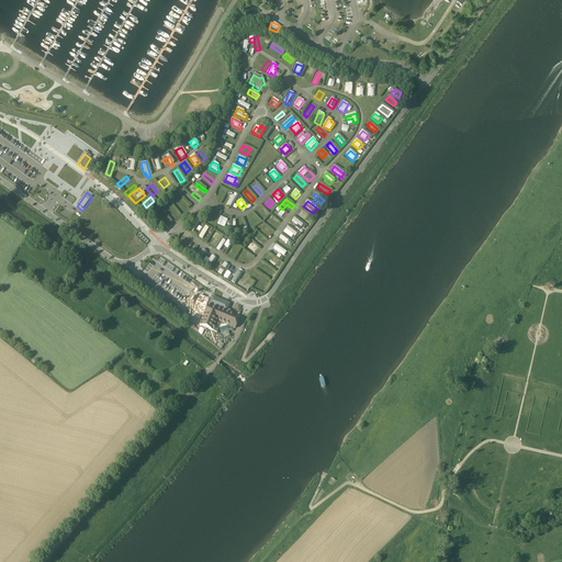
[(187,210),(180,202),(175,206),(181,215),(184,213),(183,212),(187,210)]
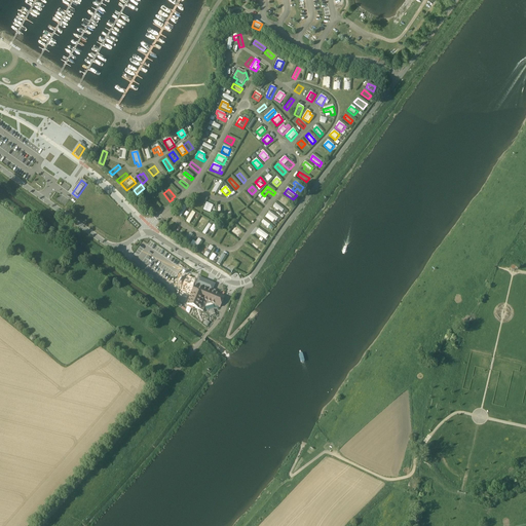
[(246,202),(250,198),(245,193),(240,197),(246,202)]
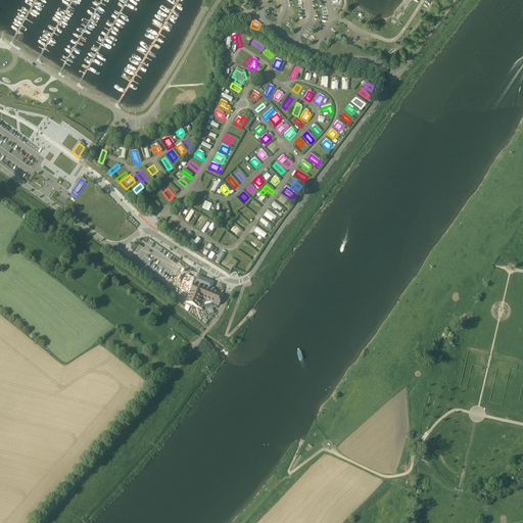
[(154,194),(152,197),(160,204),(163,202),(154,194)]
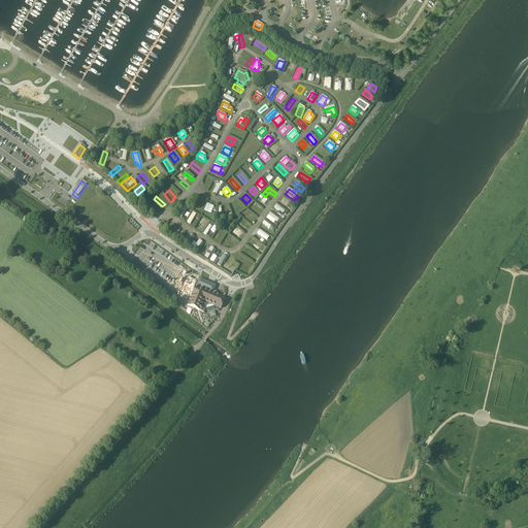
[(281,202),(286,206),(289,201),(284,198),(281,202)]
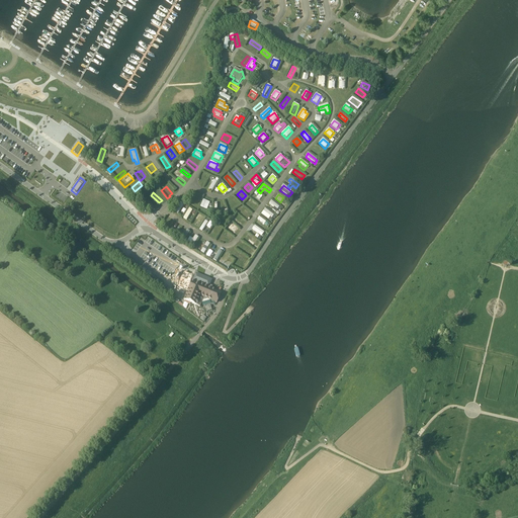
[(233,196),(230,199),(237,207),(240,205),(233,196)]
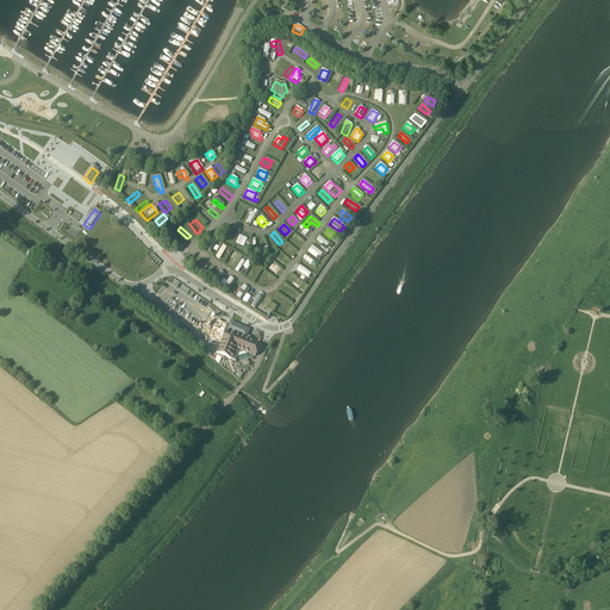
[(179,247),(181,244),(173,235),(169,237),(179,247)]
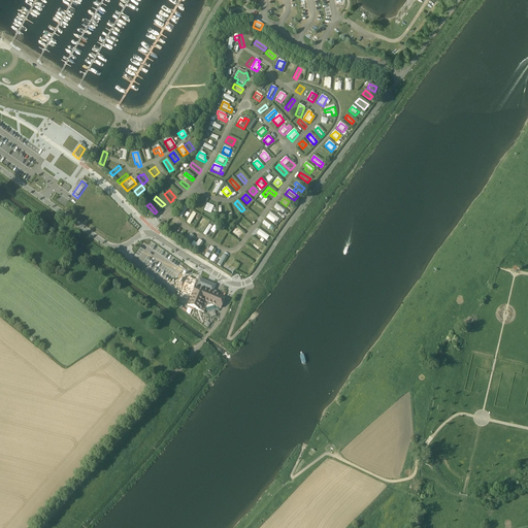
[(211,215),(213,206),(206,204),(204,212),(211,215)]
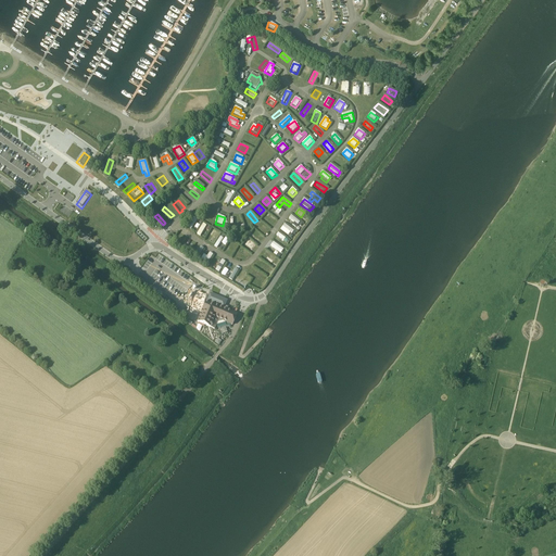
[(270,216),(266,222),(273,226),(276,220),(270,216)]
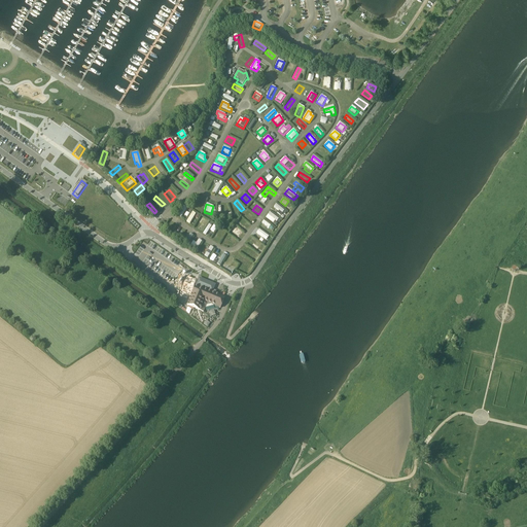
[(282,214),(284,211),(276,205),(274,208),(282,214)]
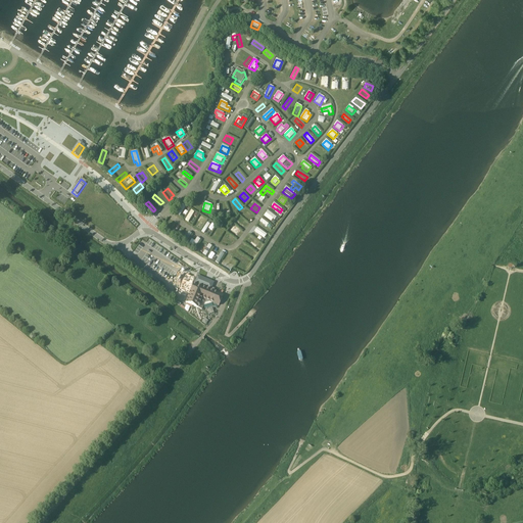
[(179,217),(186,207),(182,205),(176,215),(179,217)]
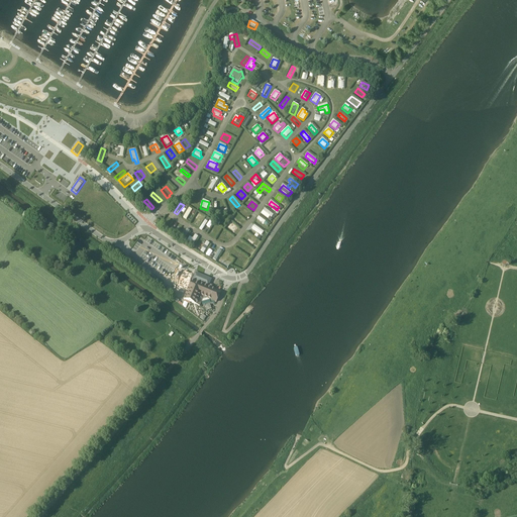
[(189,208),(183,218),(186,220),(192,210),(189,208)]
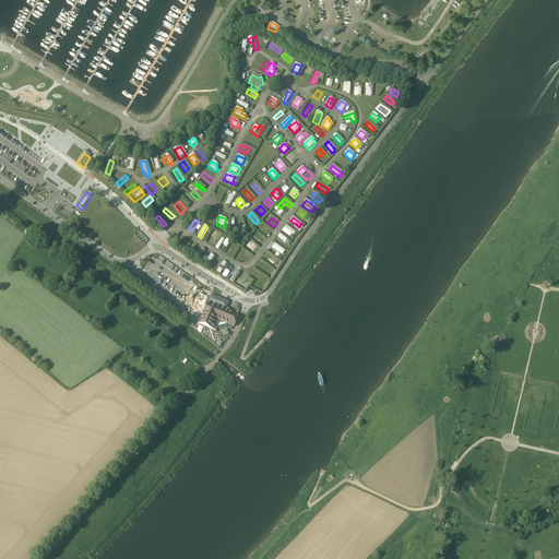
[(256,228),(264,236),(268,233),(258,225),(256,228)]
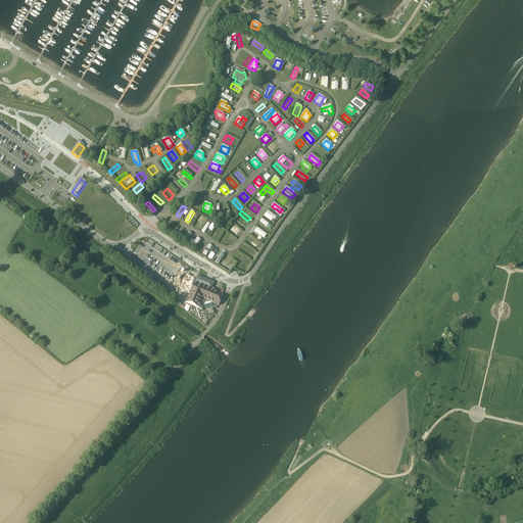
[(275,221),(277,219),(268,211),(264,217),(271,223),(273,220),(275,221)]
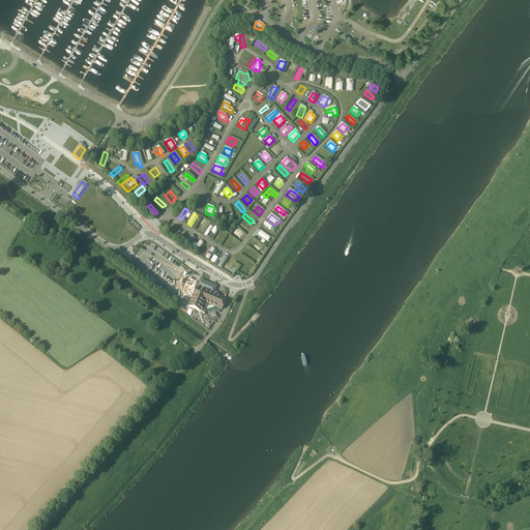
[(247,232),(252,227),(243,221),(240,224),(244,227),(243,228),(247,232)]
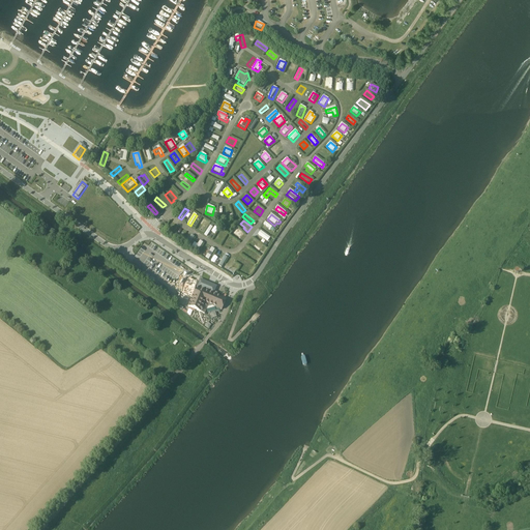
[(200,231),(203,233),(209,224),(206,222),(200,231)]
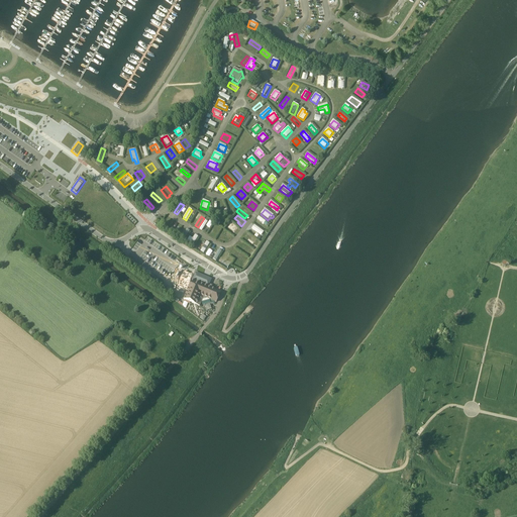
[(259,217),(256,220),(264,225),(266,222),(259,217)]
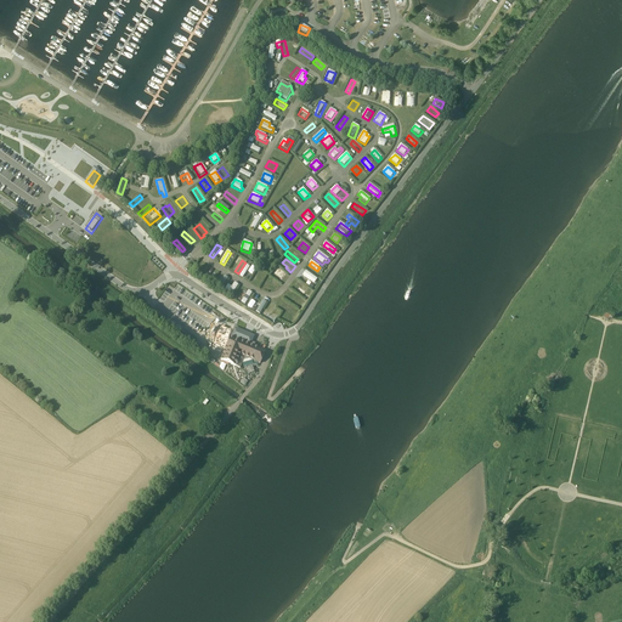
[(255,284),(261,275),(256,272),(250,282),(255,284)]
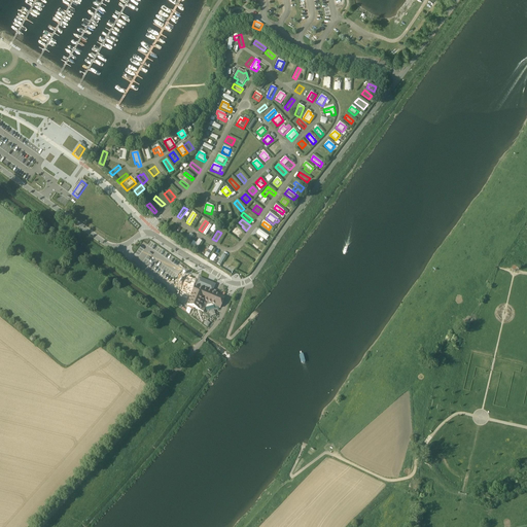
[(258,231),(256,235),(266,241),(269,238),(258,231)]
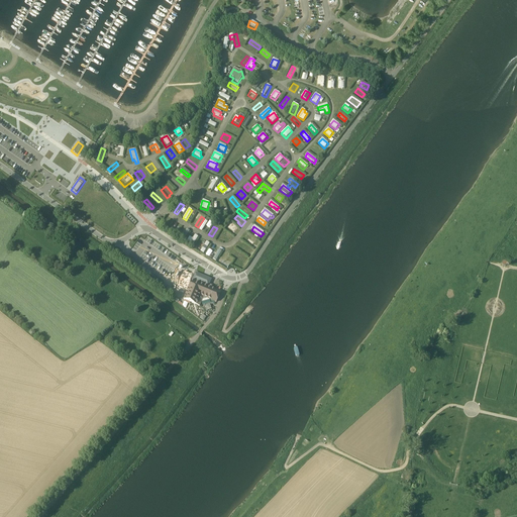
[(184,239),(190,232),(186,229),(181,237),(184,239)]
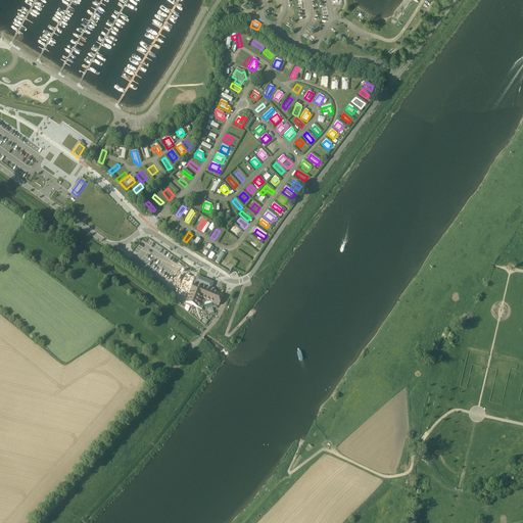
[(229,236),(226,241),(233,245),(236,240),(229,236)]
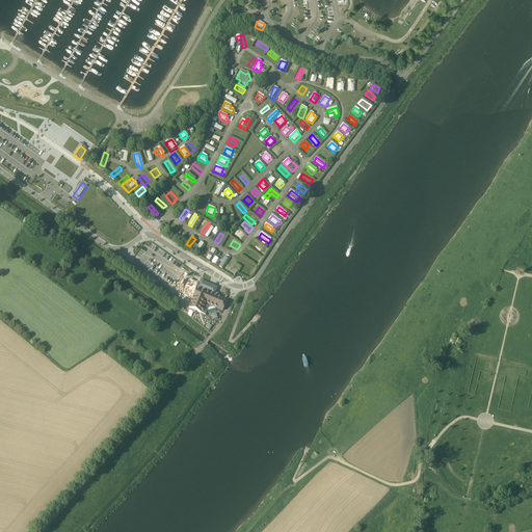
[(251,244),(256,246),(254,249),(259,254),(264,247),(254,241),(251,244)]
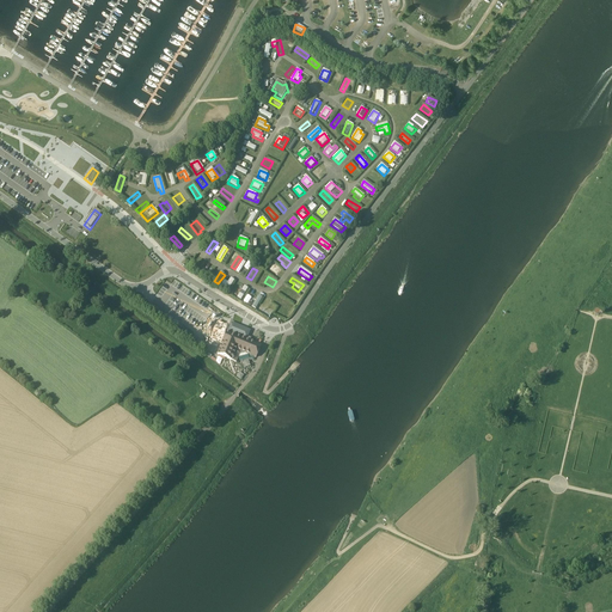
[(221,286),(228,291),(234,281),(231,279),(228,283),(224,281),(221,286)]
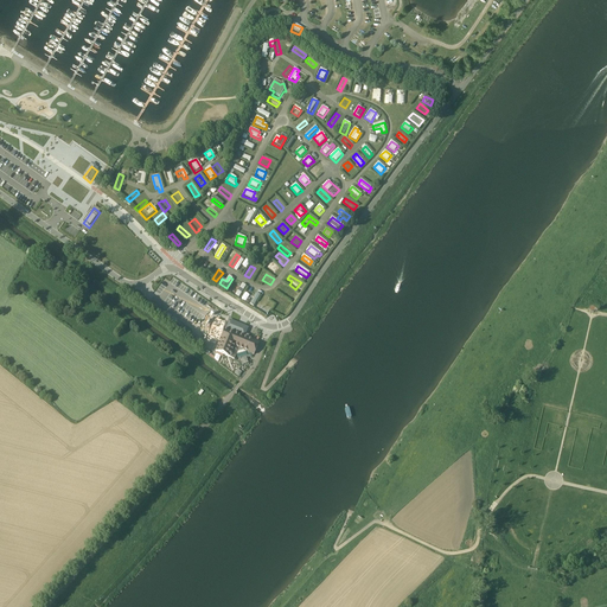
[(238,299),(246,287),(238,283),(236,288),(238,289),(235,296),(238,299)]
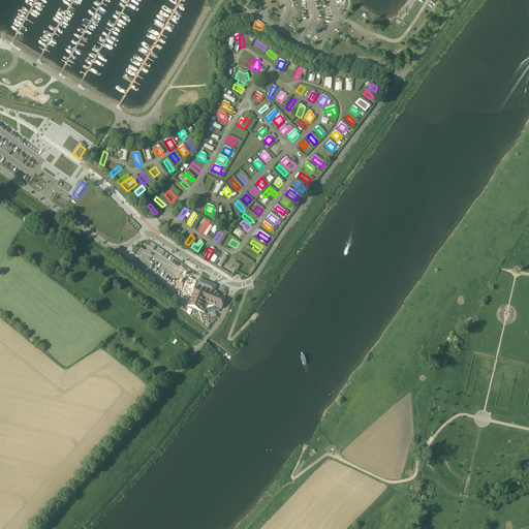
[(246,247),(242,254),(250,258),(251,256),(257,260),(258,258),(256,257),(257,254),(246,247)]
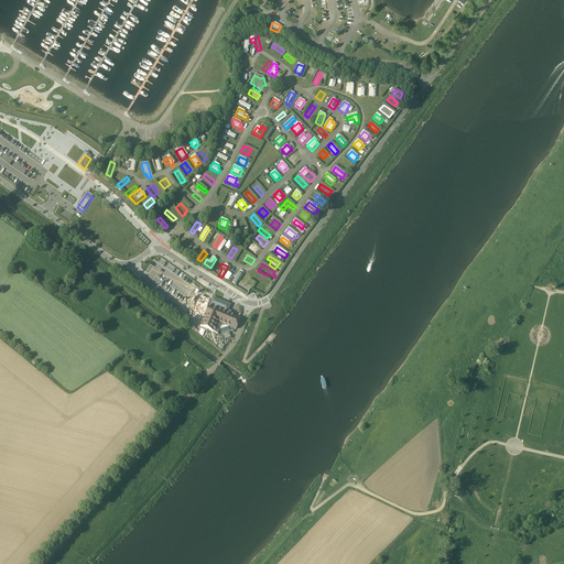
[(261,275),(259,273),(255,281),(266,286),(269,280),(261,275)]
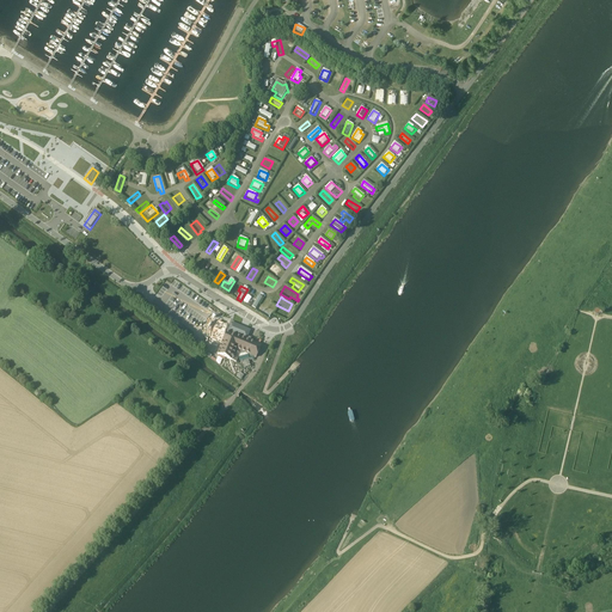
[(263,316),(270,304),(264,300),(257,311),(263,316)]
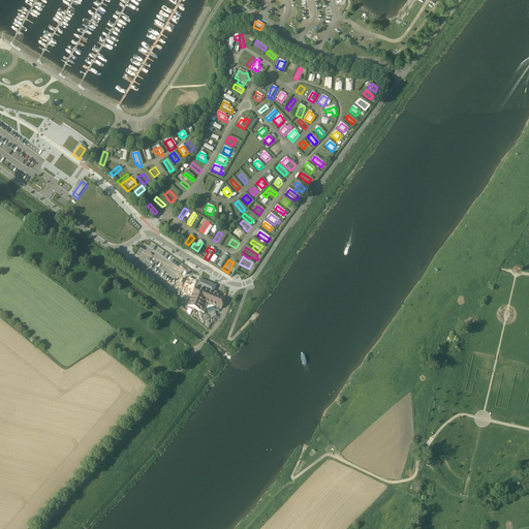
[(215,309),(221,311),(225,301),(220,299),(221,298),(216,296),(217,294),(213,293),(216,287),(199,280),(193,296),(184,292),(182,300),(189,303),(187,308),(204,315),(206,311),(215,309)]
